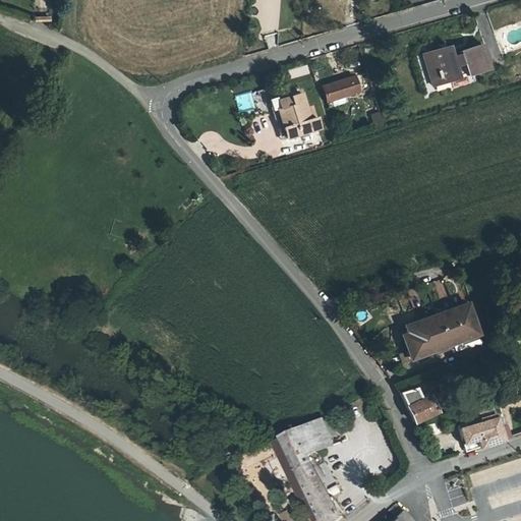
[(426,71),(430,81),(449,75),(451,81),(450,82),(452,91),(468,85),(465,77),(488,70),(481,47),(452,56),(443,59),(441,49),(426,53),(431,69),(426,71)]
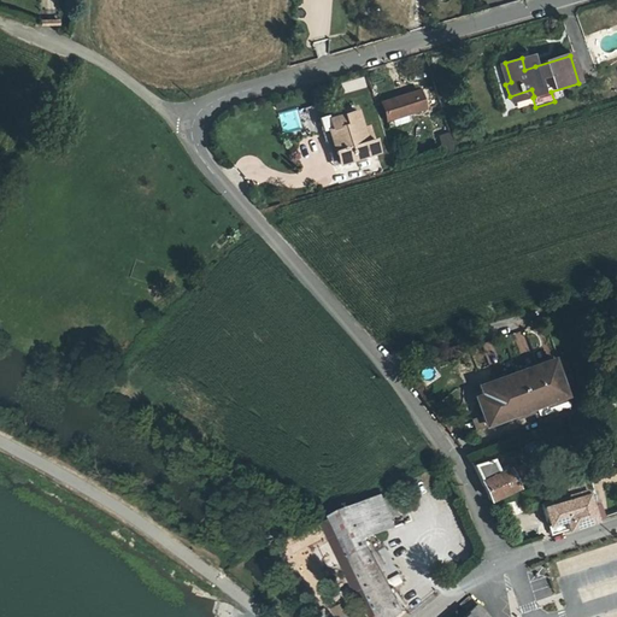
[(532,56),(522,58),(524,70),(535,66),(532,56)]
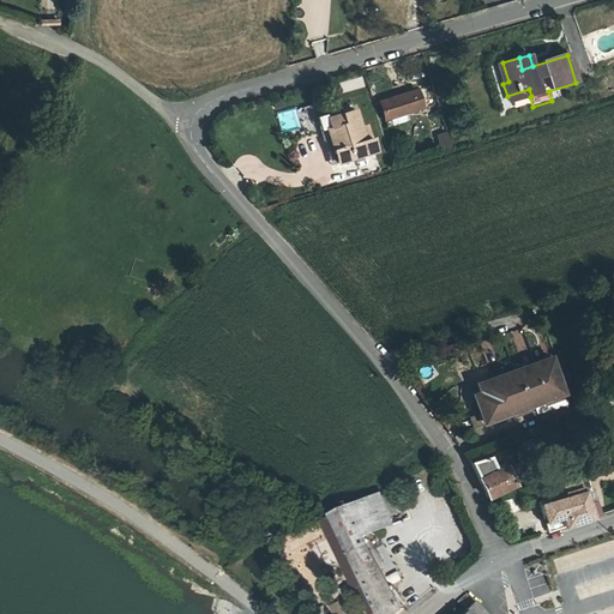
[(497,65),(503,84),(509,82),(503,62),(497,65)]
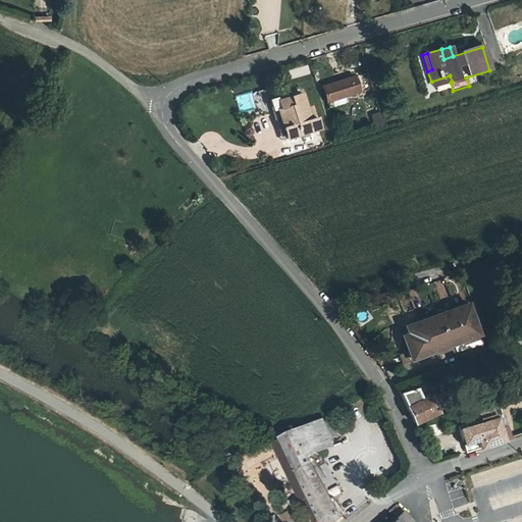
[(451,83),(452,82),(450,75),(431,82),(433,88),(451,83)]
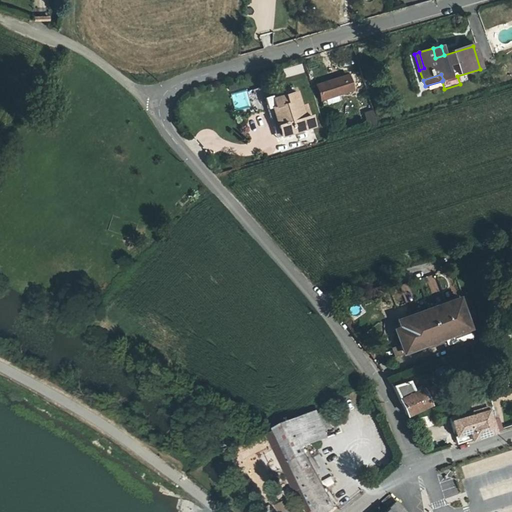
[(348,77),(317,87),(322,101),(353,91),(348,77)]
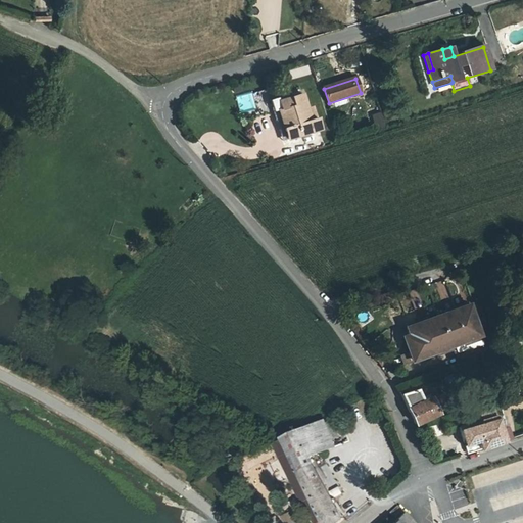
[(235,97),(241,113),(257,108),(251,91),(235,97)]
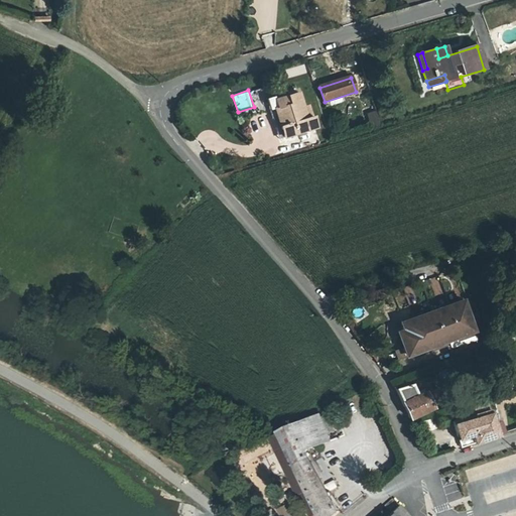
[(275,111),(284,139),(316,129),(312,118),(306,120),(298,95),(276,102),(278,110),(275,111)]
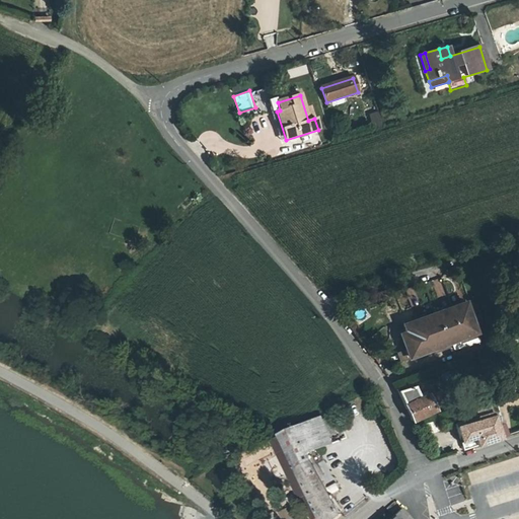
[(280,110),(278,102),(277,99),(269,101),(282,141),(286,140),(277,112),(280,110)]
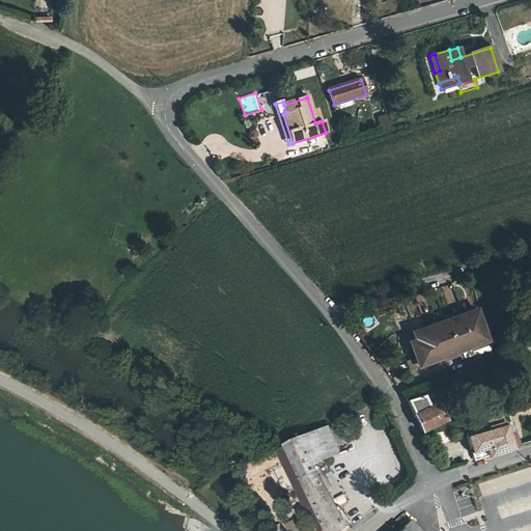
[(386,114),(375,118),(382,132),(391,128),(386,114)]
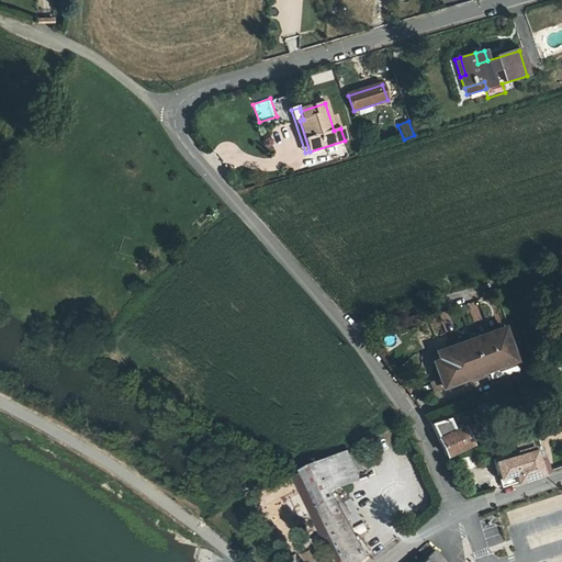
[(448,311),(439,313),(444,329),(453,326),(448,311)]
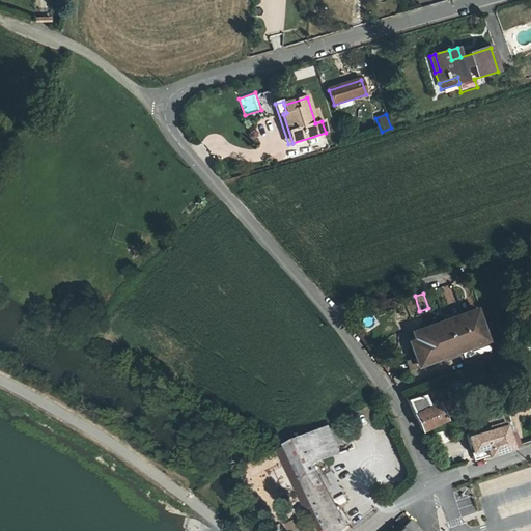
[(472,308),(410,334),(422,365),(484,339),(472,308)]
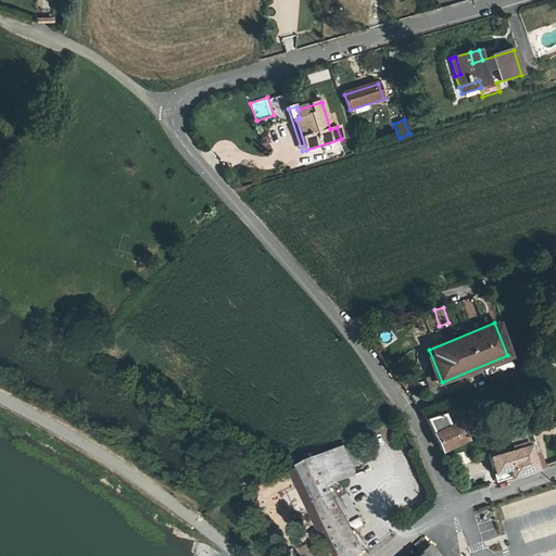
[(426,379),(432,392),(439,389),(432,376),(426,379)]
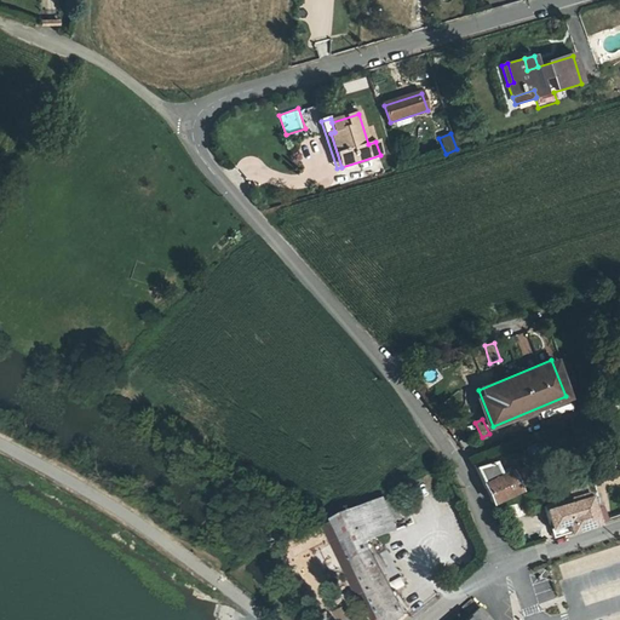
[(491,504),(516,494),(507,472),(498,476),(492,461),(474,469),(491,504)]
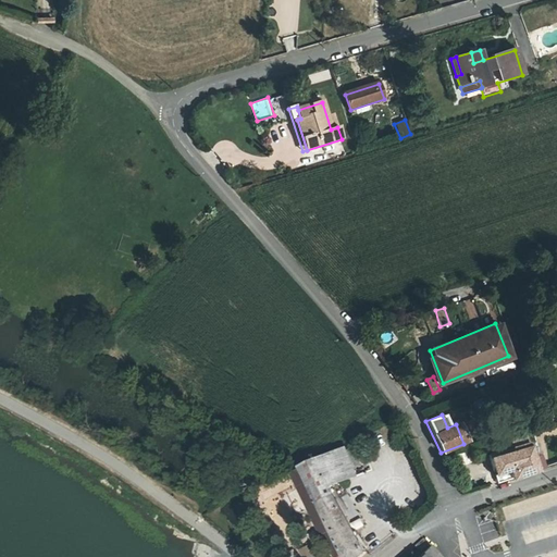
[(524,443),(533,470),(541,468),(530,434),(505,442),(507,448),(524,443)]
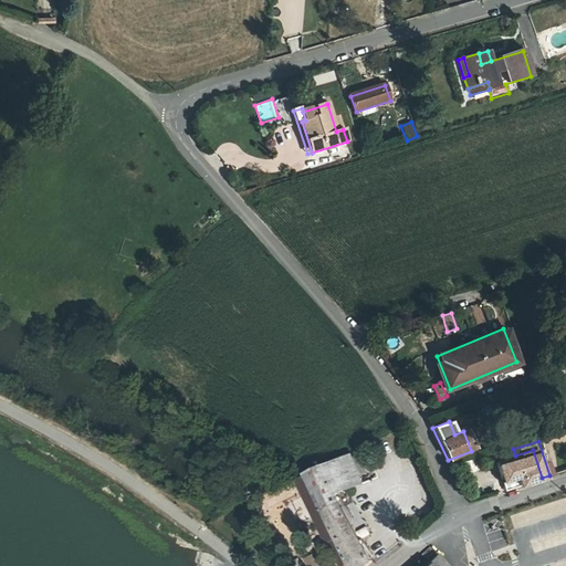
[(503,492),(542,478),(533,450),(515,456),(510,458),(509,456),(500,459),(501,461),(494,462),(503,492)]
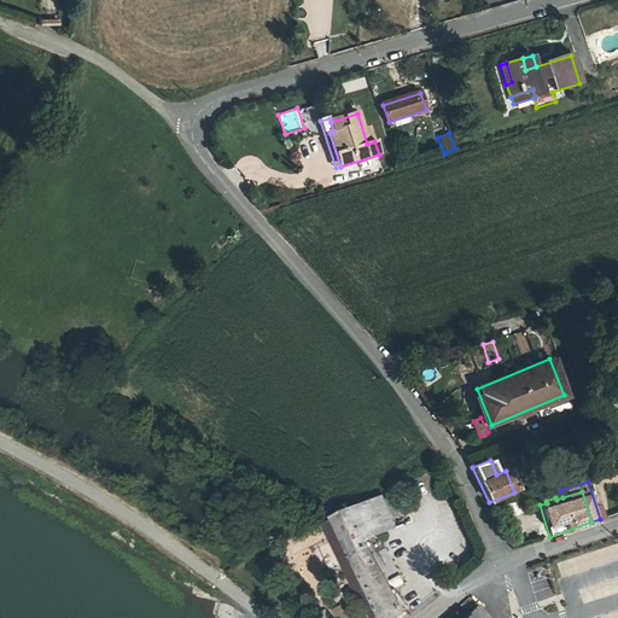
[(369,589),(382,617),(400,617),(406,614),(372,538),(397,526),(392,517),(400,513),(396,506),(389,509),(383,495),(324,522),(330,535),(342,529),(344,534),(331,540),(355,595),(360,593),(369,589)]
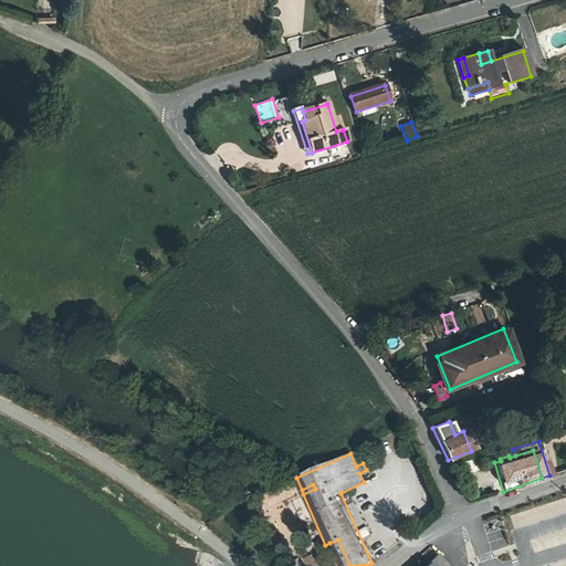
[(360,532),(364,540),(373,536),(368,528),(360,532)]
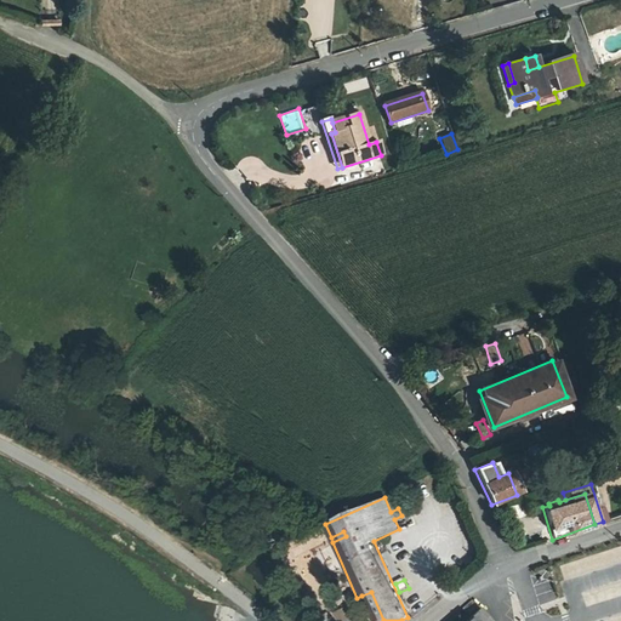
[(534,586),(539,604),(556,599),(551,581),(534,586)]
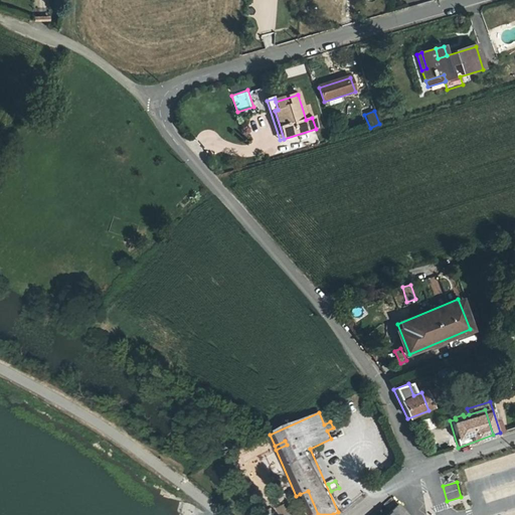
[(309,514),(315,514),(318,514),(308,491),(300,494),(309,514)]
